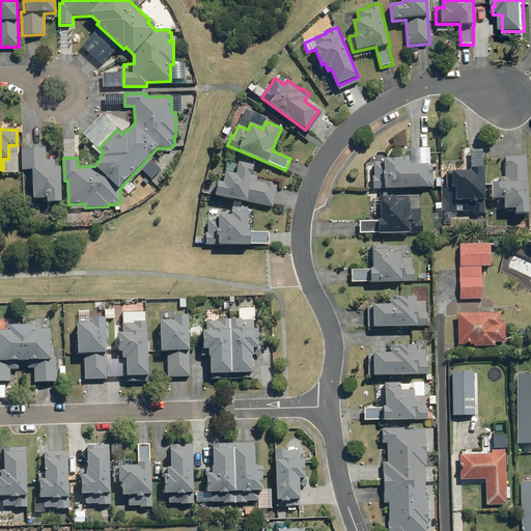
[(46,148),(22,149),(23,171),(33,170),(33,174),(30,174),(30,182),(33,182),(33,199),(48,199),(48,202),(62,202),(61,168),(55,168),(55,160),(47,160),(46,148)]
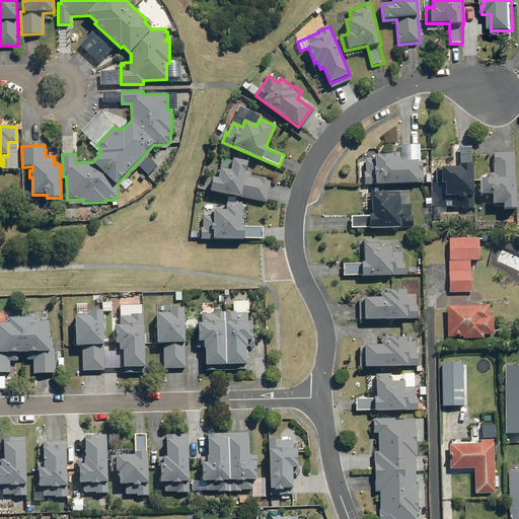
[(442,169),(437,169),(437,184),(445,184),(445,197),(459,197),(459,198),(462,198),(462,209),(474,208),(473,165),(472,165),(472,146),(460,147),(460,168),(442,168),(442,169)]
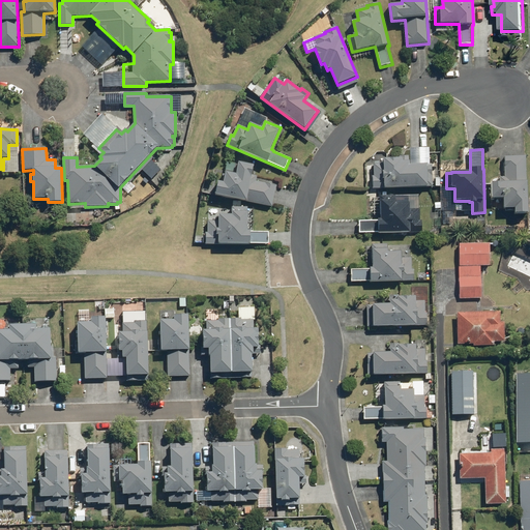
[(373,177),(373,188),(433,187),(433,166),(410,166),(409,156),(400,156),(400,159),(383,159),(383,165),(374,165),(374,177),(373,177)]
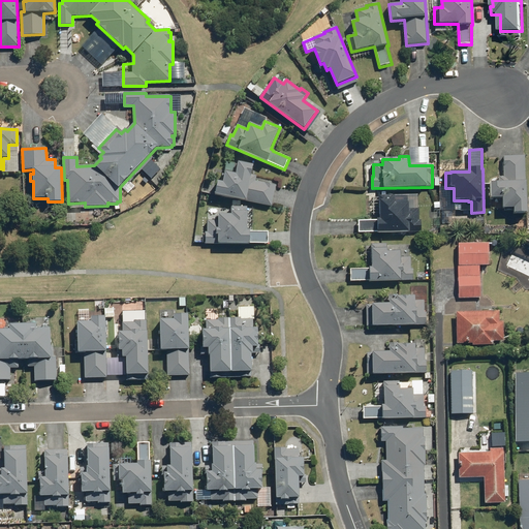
[(499,183),(490,183),(490,198),(503,198),(503,209),(515,209),(515,214),(527,214),(525,156),(504,156),(504,177),(499,178),(499,183)]
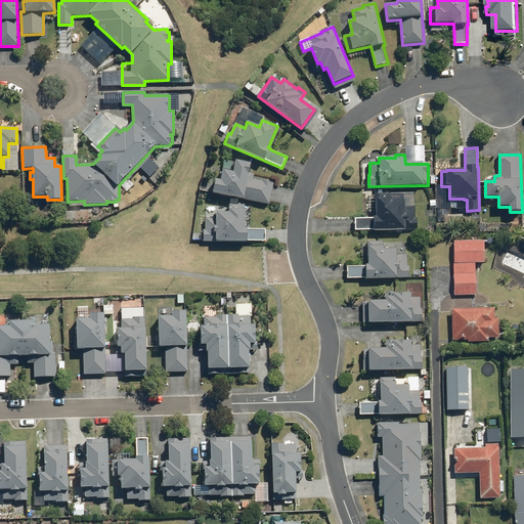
[(216,179),(213,192),(269,205),(273,184),(249,178),(251,164),(236,161),(233,173),(223,170),(221,181),(216,179)]
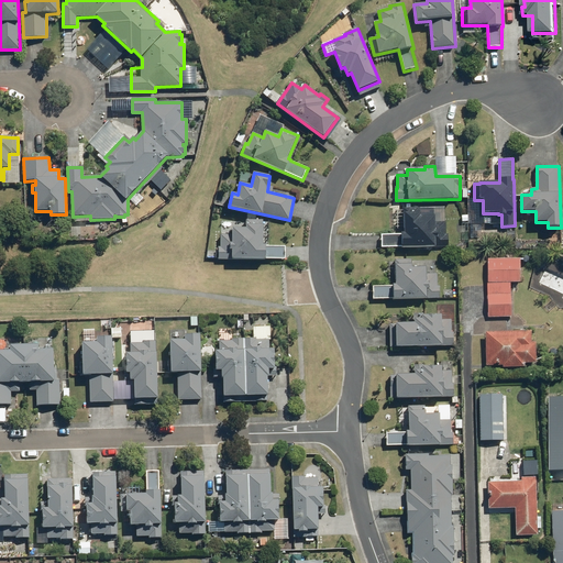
[(405,234),(382,235),(382,249),(449,247),(449,235),(446,235),(446,222),(435,222),(435,216),(421,217),(421,213),(420,213),(420,208),(405,209),(405,234)]
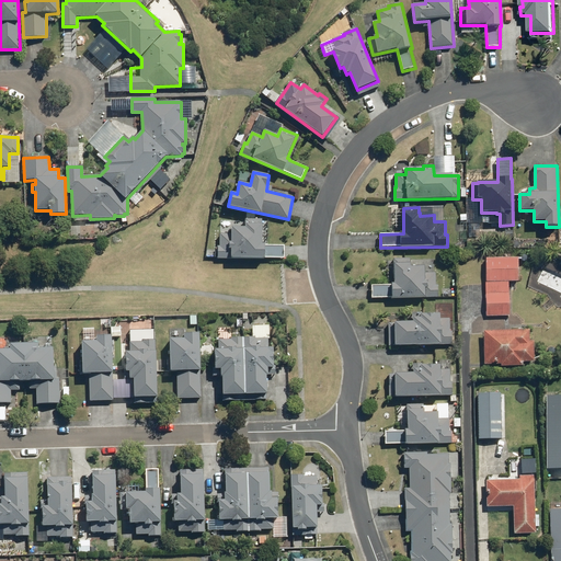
[(218,247),(218,260),(265,260),(265,259),(285,259),(285,245),(265,245),(265,244),(263,244),(263,222),(261,221),(245,219),(245,228),(231,228),(231,235),(220,235),(220,247),(218,247)]
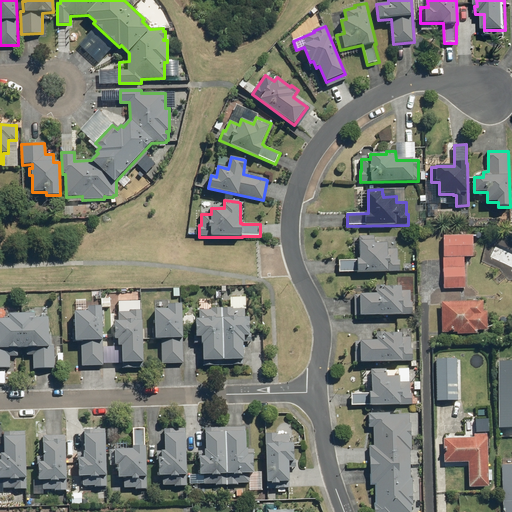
[(360,260),(339,261),(339,273),(400,272),(400,260),(398,260),(398,249),(388,249),(388,243),(375,244),(375,241),(374,241),(374,236),(360,237),(360,260)]
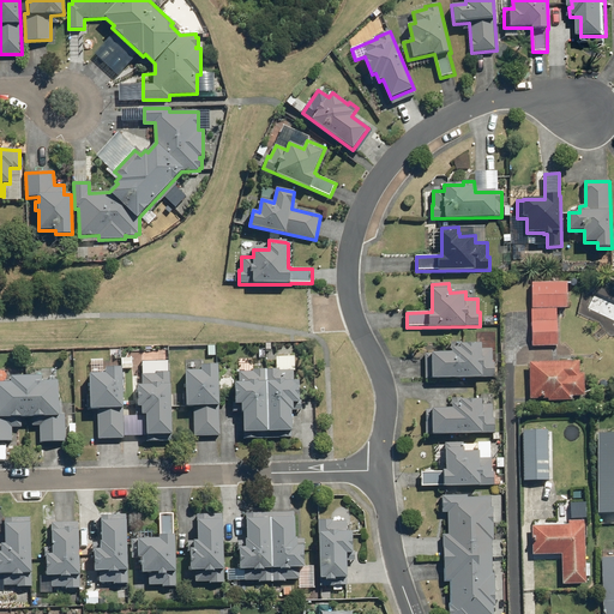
[(567,283),(531,283),(534,347),(558,345),(557,309),(567,308),(567,283)]
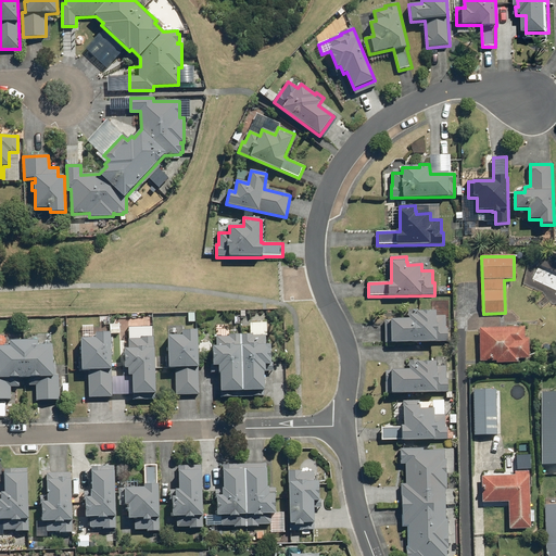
[(409,320),(386,320),(386,343),(449,342),(449,328),(446,328),(446,316),(437,316),(437,312),(418,313),(418,310),(409,311),(409,320)]
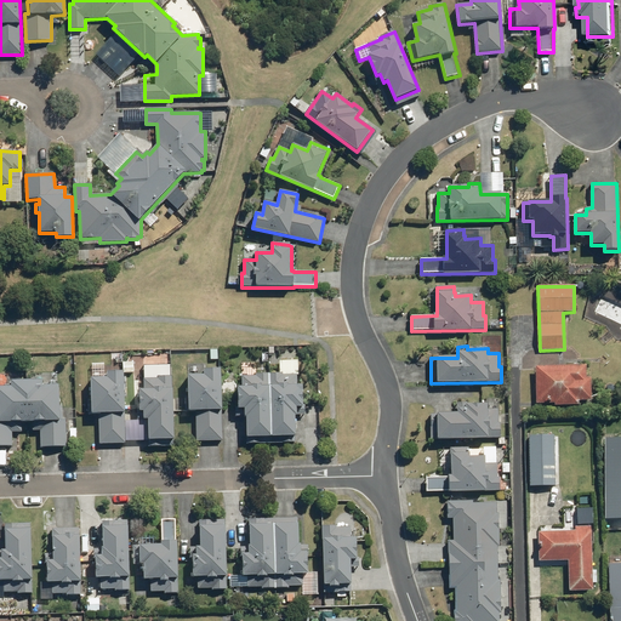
[(586,365),(536,368),(536,404),(554,404),(554,406),(579,405),(579,402),(592,400),(591,379),(587,379),(586,365)]
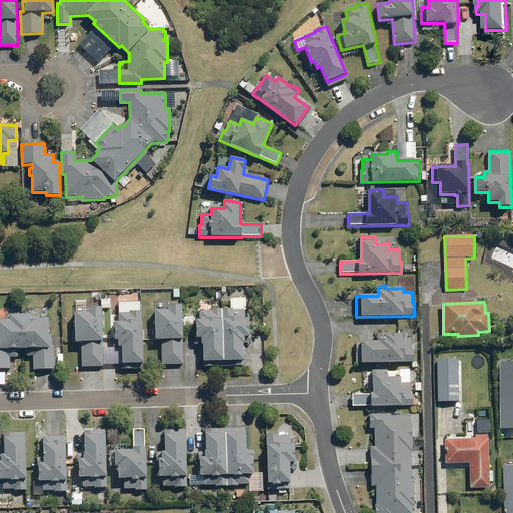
[(168,311),(155,311),(155,328),(153,328),(153,340),(162,340),(162,365),(184,365),(183,305),(168,306),(168,311)]
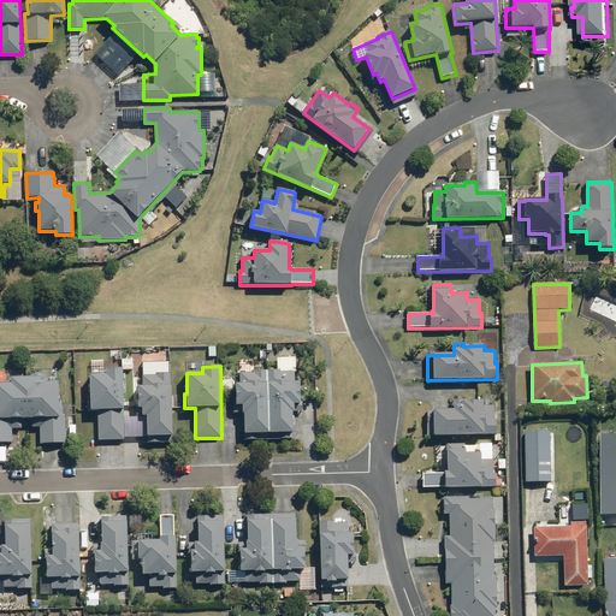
[(106,375),(90,375),(90,412),(99,412),(99,440),(125,440),(123,369),(106,369),(106,375)]
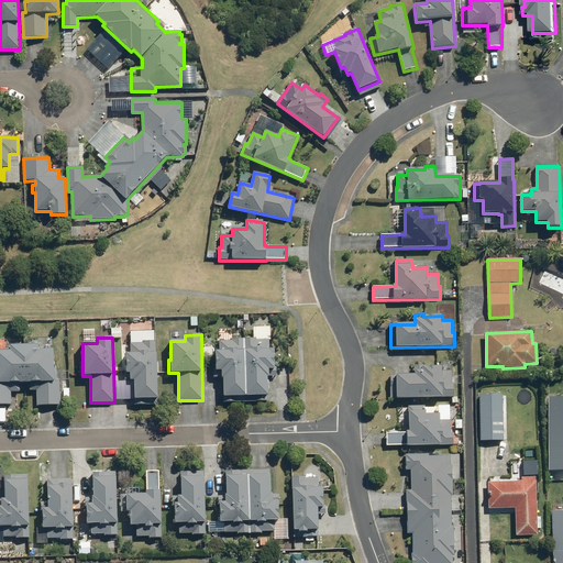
[(219,351),(216,351),(216,370),(213,370),(213,378),(223,378),(224,397),(268,396),(268,377),(269,377),(269,370),(275,370),(275,350),(271,350),(269,340),(256,340),(256,339),(232,339),(232,341),(219,341),(219,351)]
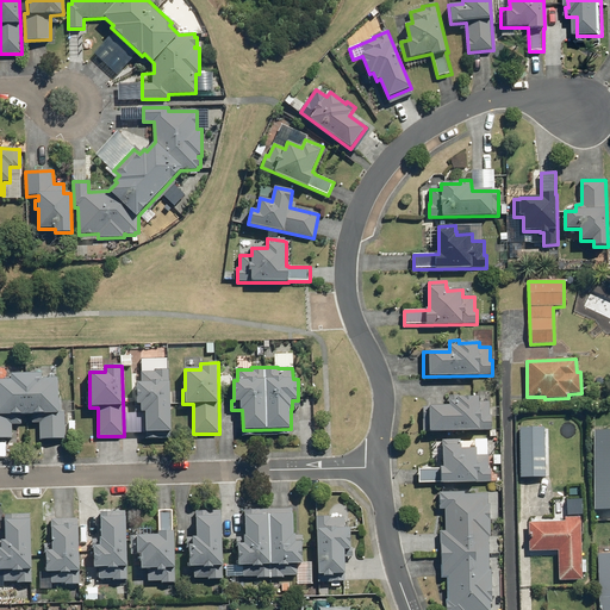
[(142,383),(137,384),(137,403),(135,403),(136,414),(145,414),(147,433),(172,433),(170,369),(155,369),(155,372),(141,373),(142,383)]
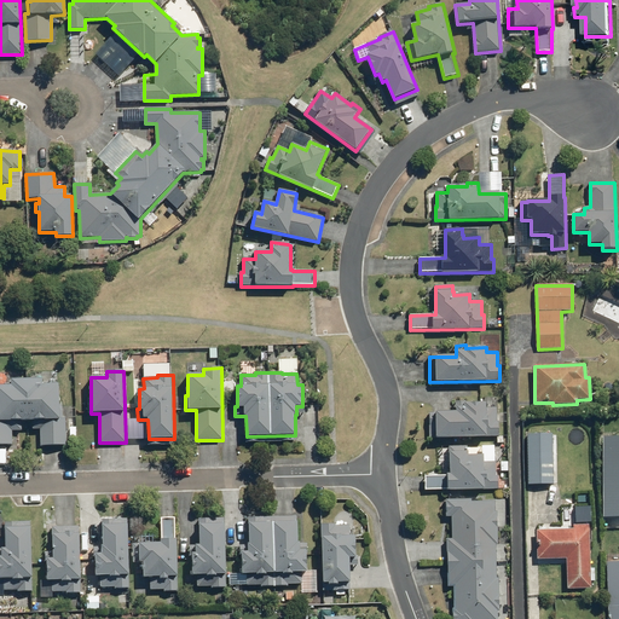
[(11,386),(0,386),(0,445),(13,445),(12,422),(40,421),(41,446),(67,445),(67,418),(61,418),(59,385),(42,385),(42,380),(11,380),(11,386)]
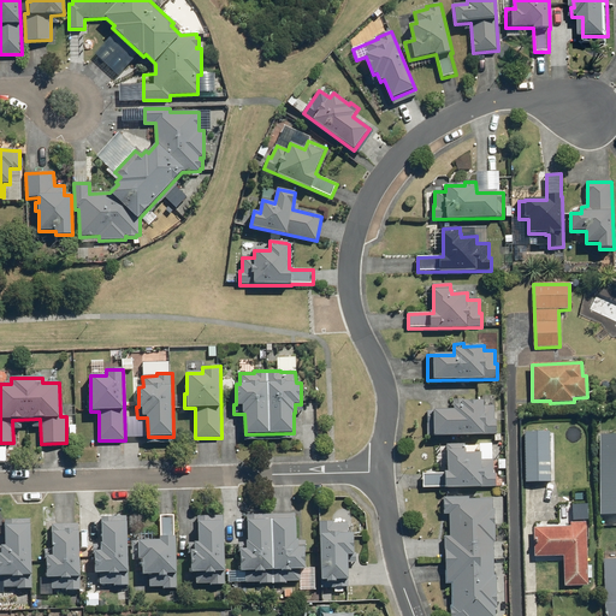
[(454,410),(427,412),(427,437),(497,436),(497,420),(495,420),(495,406),(484,407),(484,402),(465,402),(465,400),(454,400),(454,410)]
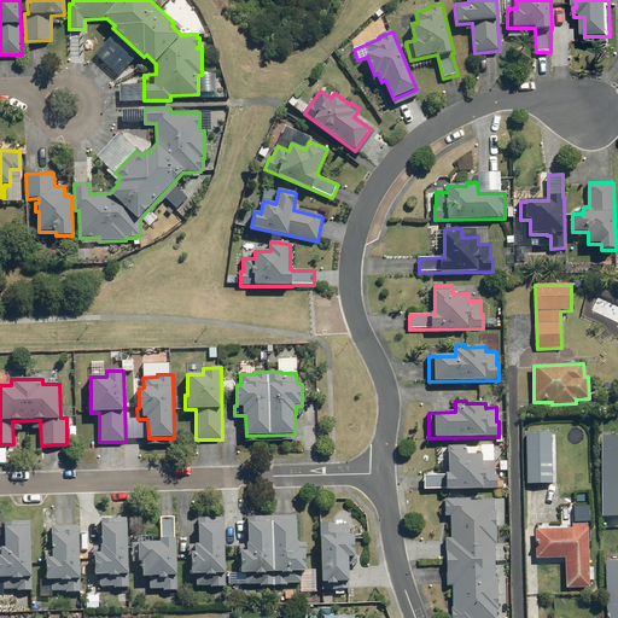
[(552,433),(526,435),(528,485),(553,484),(552,433)]
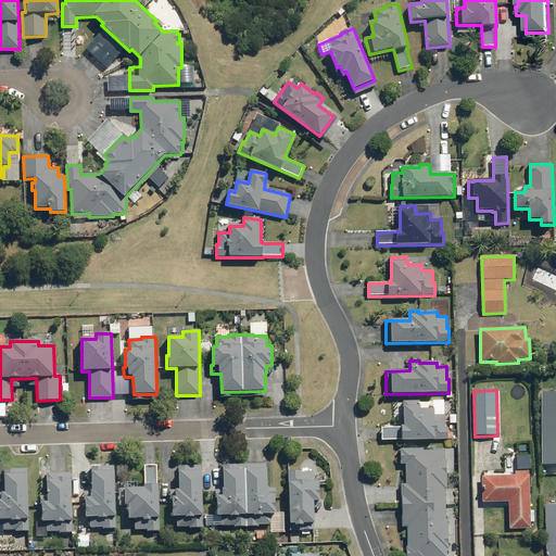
[(555,392),(542,393),(542,466),(555,465),(555,392)]
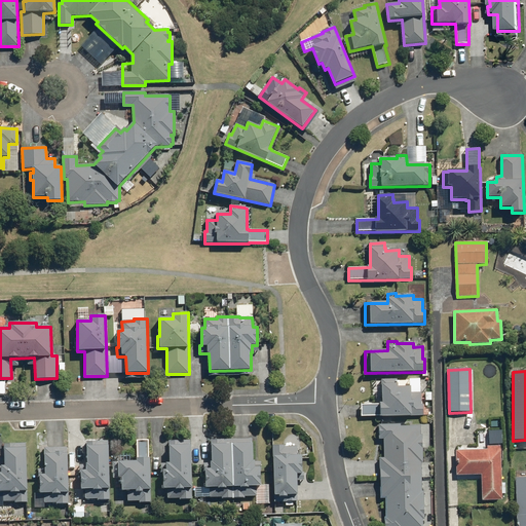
[(380,416),(380,417),(424,416),(423,405),(422,405),(421,393),(420,379),(410,379),(410,387),(398,387),(398,384),(398,379),(382,380),(382,404),(380,404),(361,405),(362,417),(380,416)]
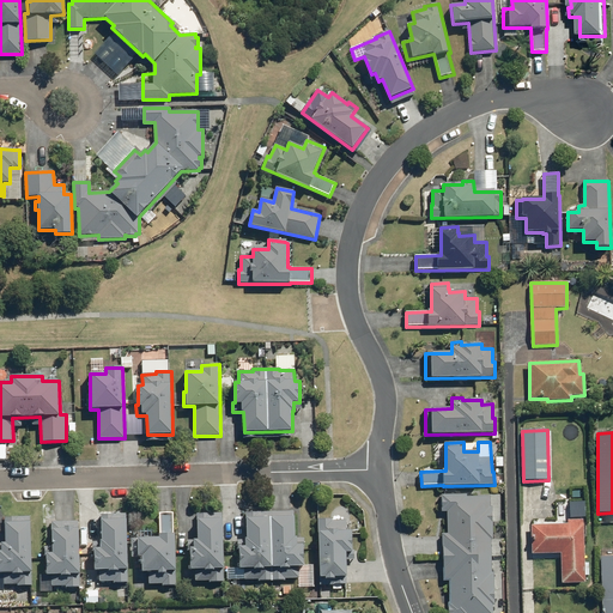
[(492,612),(493,606),(496,606),(495,572),(492,572),(492,540),(493,540),(493,508),(491,508),(491,497),(467,498),(467,495),(442,496),(442,513),(448,513),(448,534),(443,534),(443,582),(449,582),(450,604),(448,604),(448,612),(492,612)]
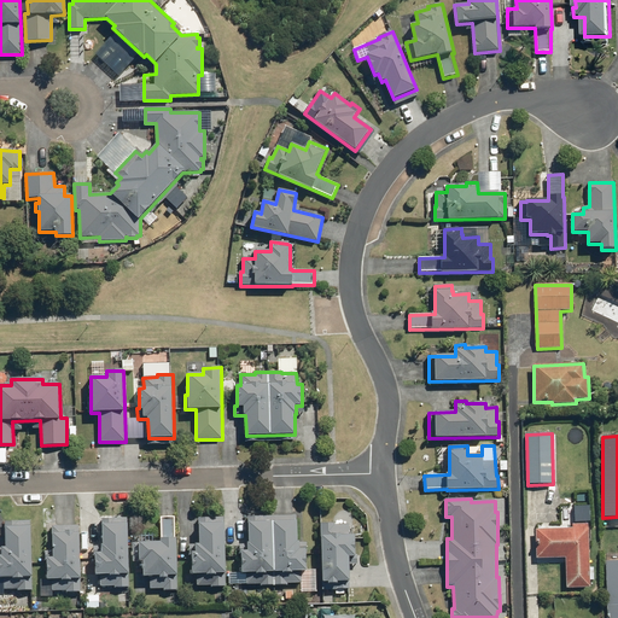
[(94,547),(95,576),(100,576),(101,587),(115,587),(115,588),(129,588),(128,516),(101,517),(103,547),(94,547)]
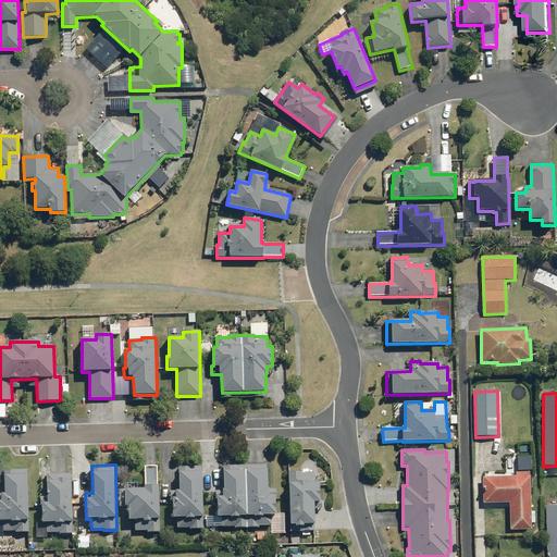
[(145,489),(120,490),(120,507),(130,506),(130,520),(135,520),(136,531),(148,531),(148,533),(160,532),(159,485),(158,485),(158,466),(144,466),(145,489)]
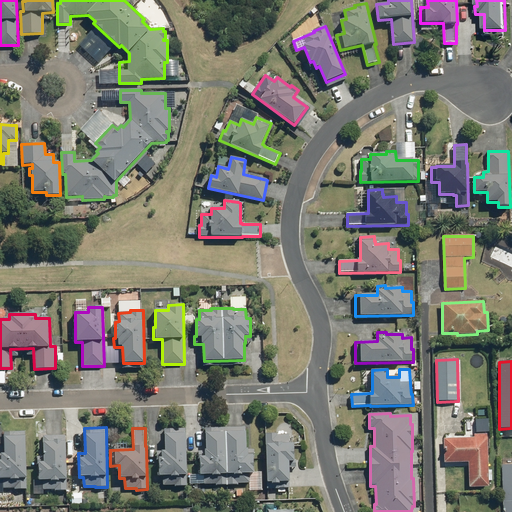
[(246,428),(205,429),(206,450),(205,450),(205,452),(198,452),(198,460),(200,459),(200,475),(204,475),(204,485),(216,484),(216,485),(238,485),(238,484),(250,483),(250,474),(254,474),(253,450),(248,450),(248,449),(247,449),(246,428)]
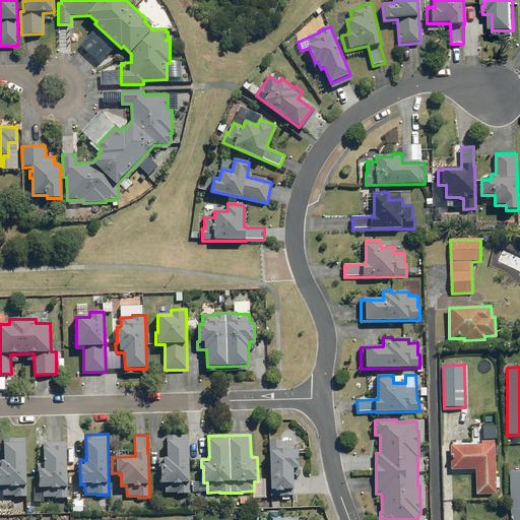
[(161,468),(161,483),(166,483),(167,494),(178,493),(178,495),(191,494),(188,436),(168,437),(168,458),(159,459),(159,468),(161,468)]
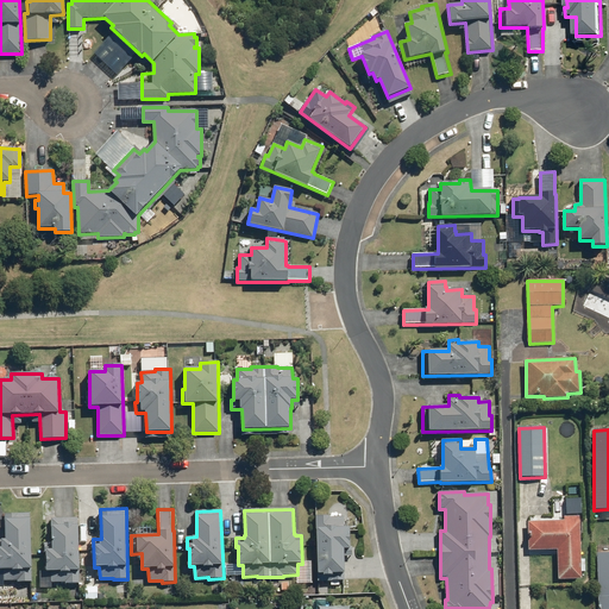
[(30,513),(5,514),(5,540),(4,540),(0,540),(0,569),(4,570),(4,583),(17,582),(17,583),(32,582),(30,513)]
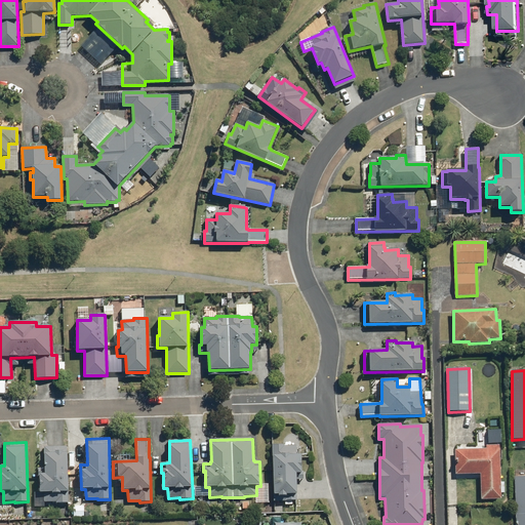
[(284,445),(273,445),(274,501),(297,500),(297,474),(301,474),(301,455),(297,455),(297,446),(285,446),(284,445)]
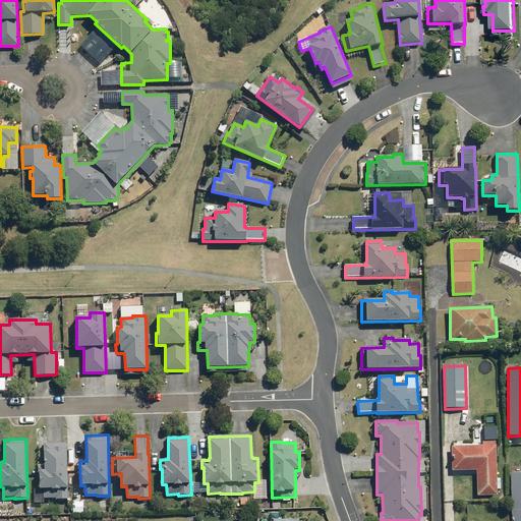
[(67,443),(44,444),(45,464),(38,465),(38,474),(40,474),(40,488),(45,488),(45,499),(56,499),(56,500),(68,500),(67,443)]
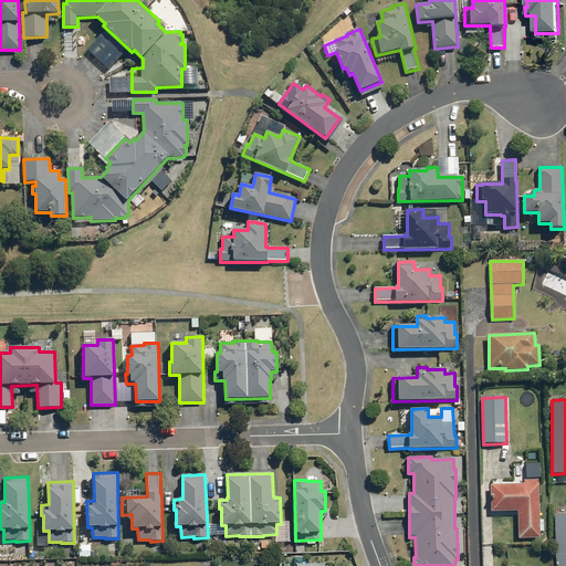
[(524,484),(490,485),(491,512),(517,511),(519,540),(541,538),(540,481),(524,481),(524,484)]
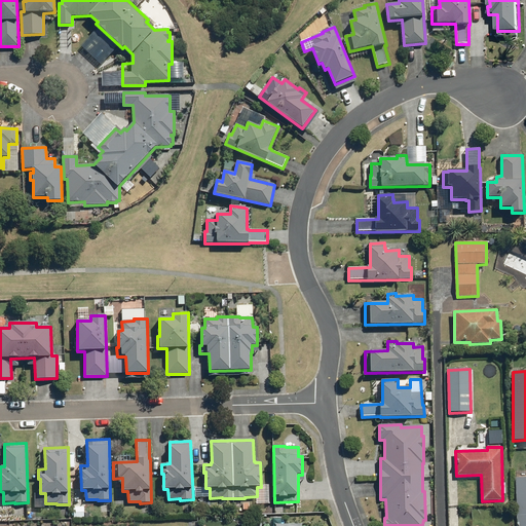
[(525,525),(525,477),(516,478),(516,525),(525,525)]
